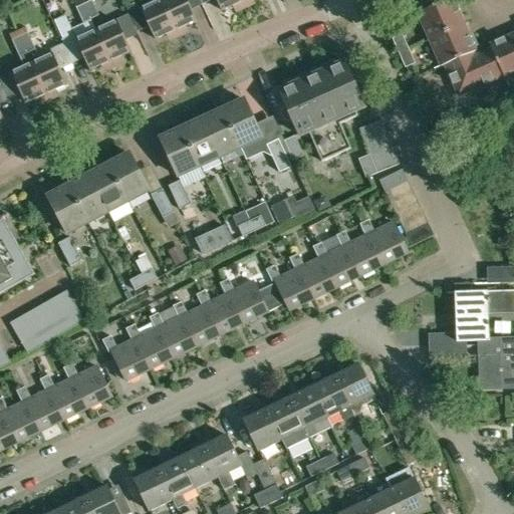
[(83,4),(90,20),(99,16),(91,0),(83,4)]
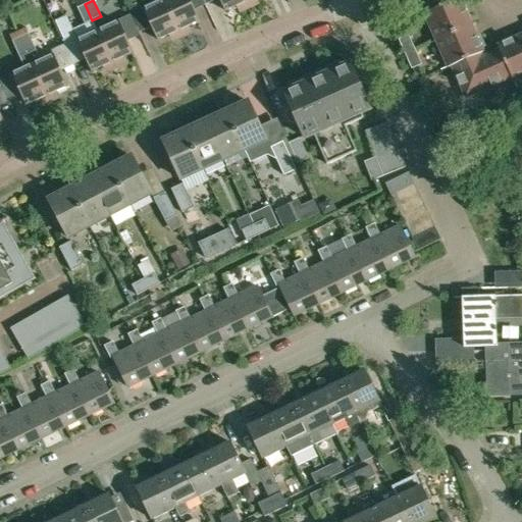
[(172,38),(174,41),(180,38),(163,0),(154,0),(156,3),(143,9),(157,41),(167,36),(172,38)]
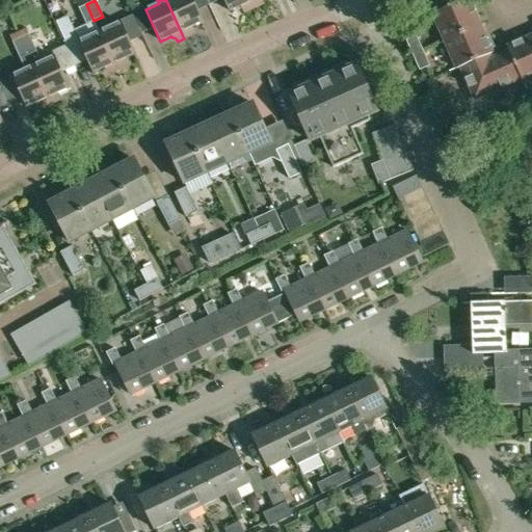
[(166,0),(184,38),(191,35),(189,32),(191,27),(202,22),(190,0),(166,0)]
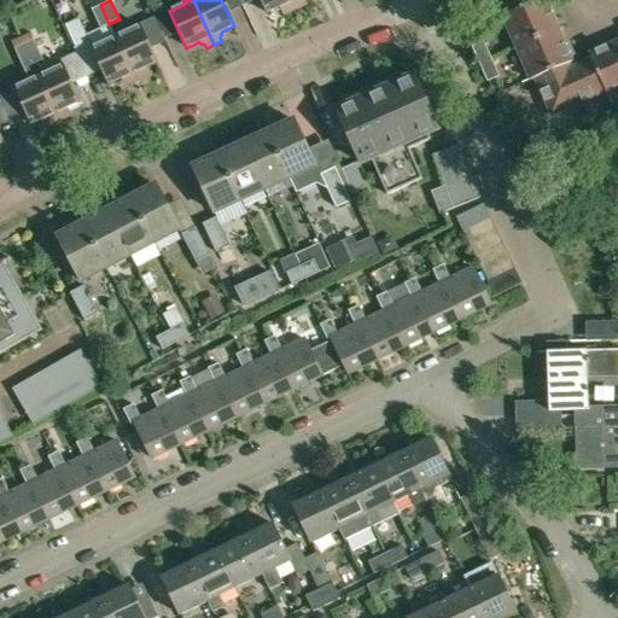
[(261,0),(267,13),(280,7),(286,10),(287,13),(293,10),(289,0),(261,0)]
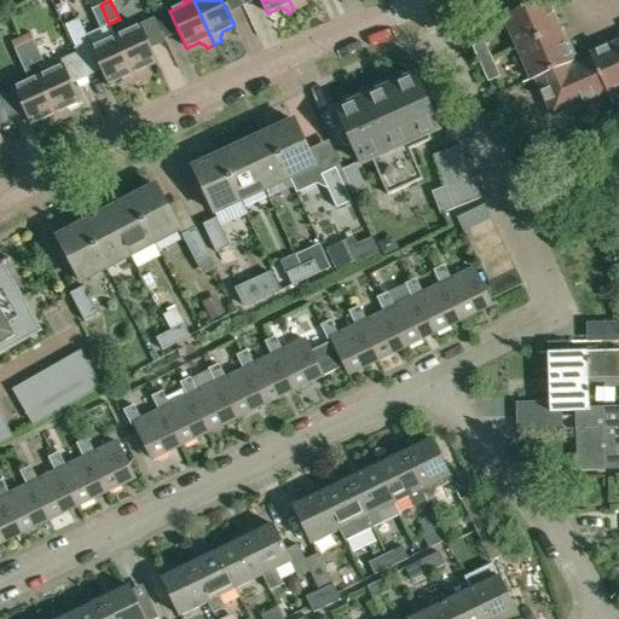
[(304,6),(302,3),(302,0),(289,0),(294,10),(304,6)]
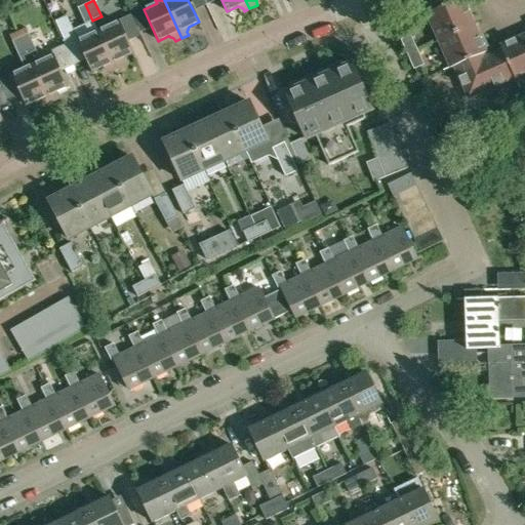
[(458,0),(428,14),(439,41),(475,26),(462,0),(458,0)]
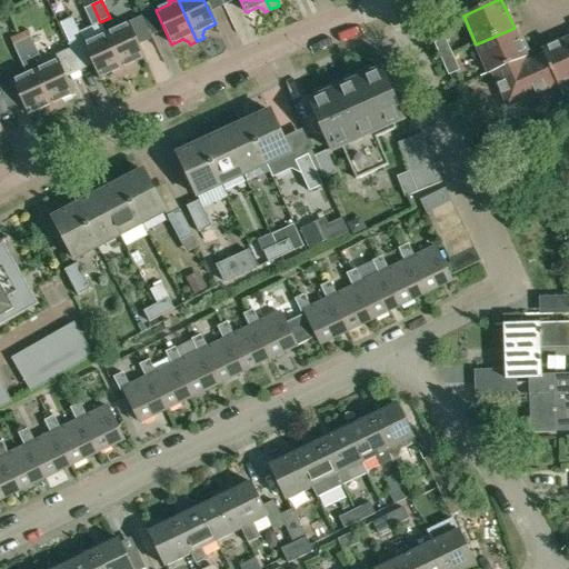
[(83,9),(92,26),(100,22),(92,5),(83,9)]
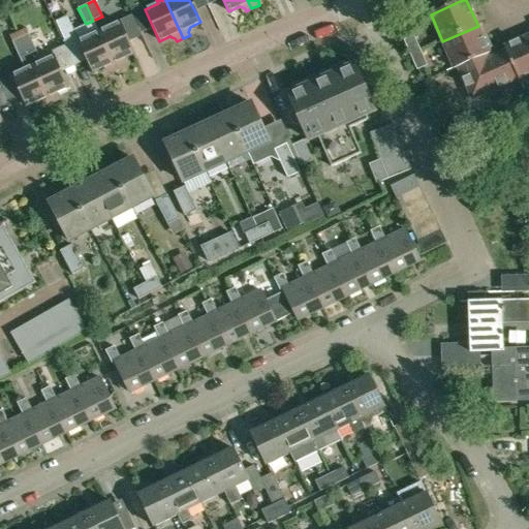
[(56,21),(65,40),(76,35),(68,16),(56,21)]
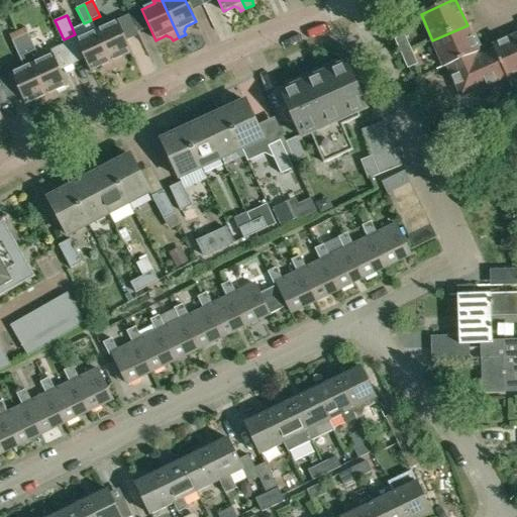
[(96,31),(113,69),(120,66),(119,63),(121,58),(131,53),(116,21),(96,31)]
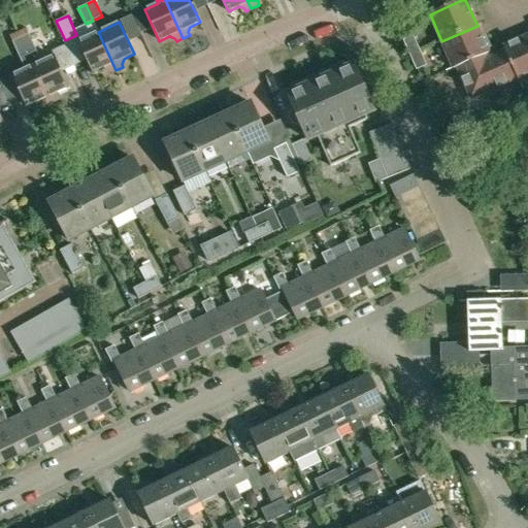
[(454,68),(458,67),(486,54),(489,53),(477,26),(441,41),(454,68)]
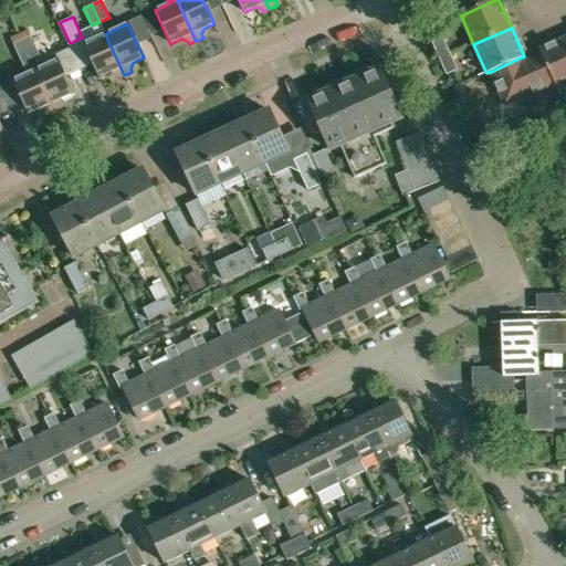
[(18,34),(53,112),(62,107),(60,104),(62,98),(73,94),(56,60),(44,66),(28,30),(18,34)]
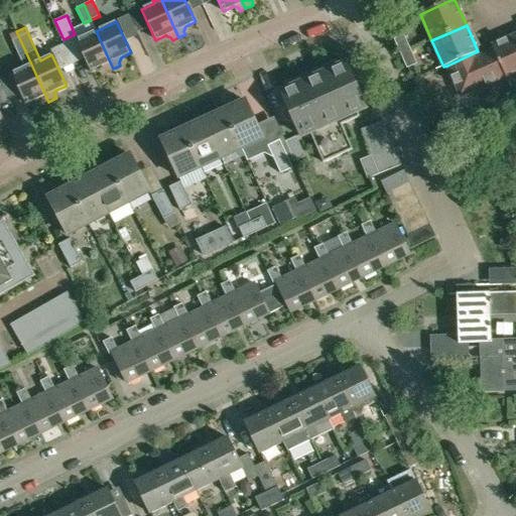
[(41,101),(43,104),(48,102),(16,31),(9,34),(24,68),(12,74),(26,104),(36,99),(41,101)]
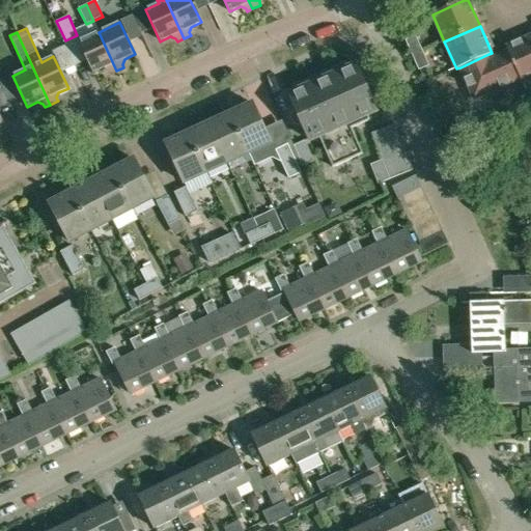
[(109,71),(110,74),(116,71),(99,32),(78,42),(93,74),(104,68),(109,71)]
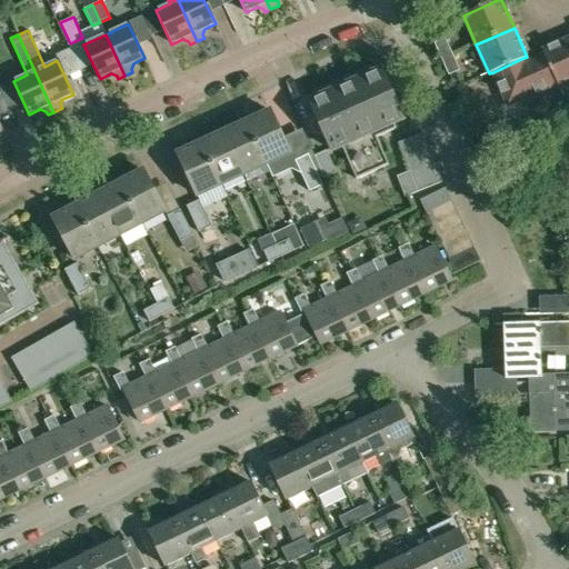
[(568,38),(542,50),(545,55),(558,85),(560,89),(568,85),(568,38)]
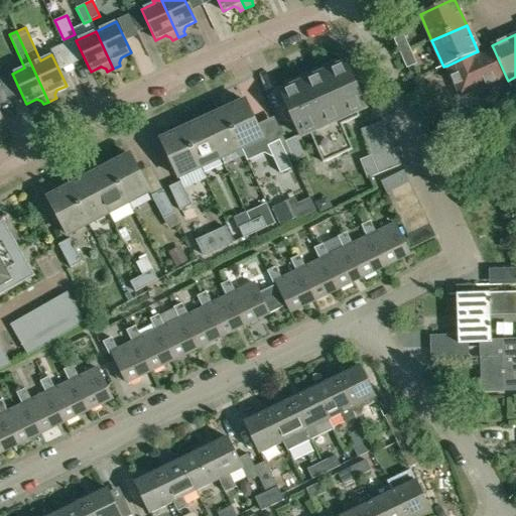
[(400,54),(411,49),(404,35),(394,40),(400,54)]
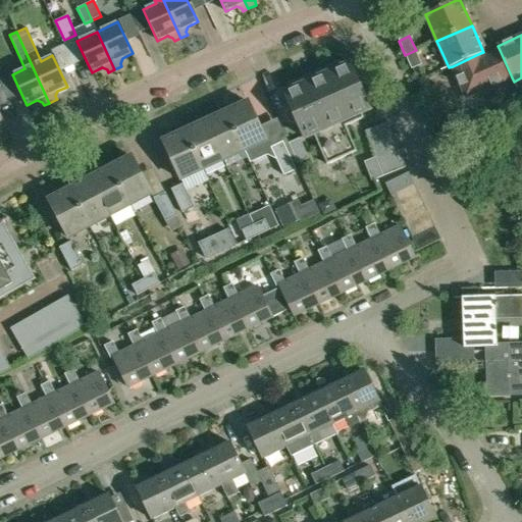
[(405,55),(411,69),(422,64),(416,50),(405,55)]
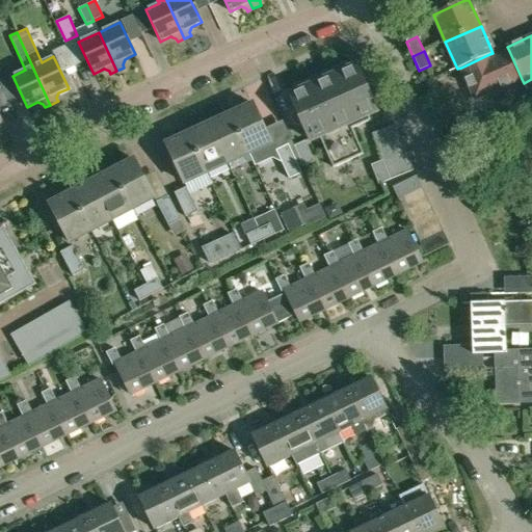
[(461,68),(476,100),(522,79),(509,51),(491,59),(489,54),(461,68)]
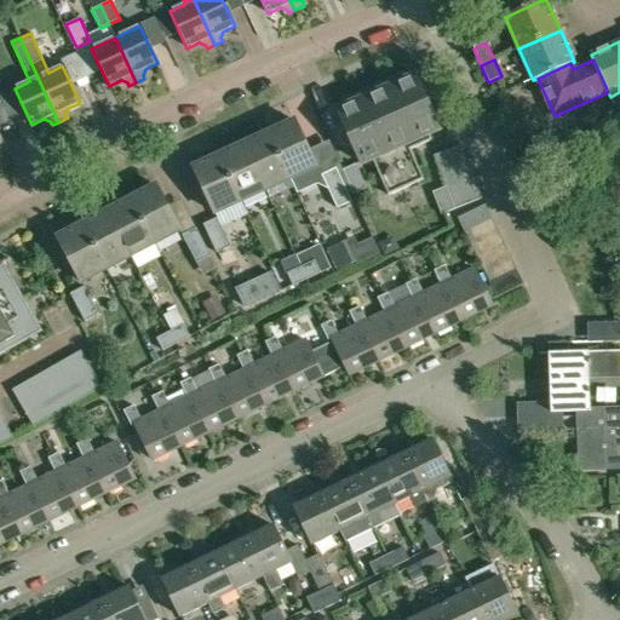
[(369,160),(386,196),(422,181),(408,150),(430,142),(428,135),(437,130),(413,76),(405,80),(401,74),(343,99),(345,107),(337,110),(360,165),(369,160)]
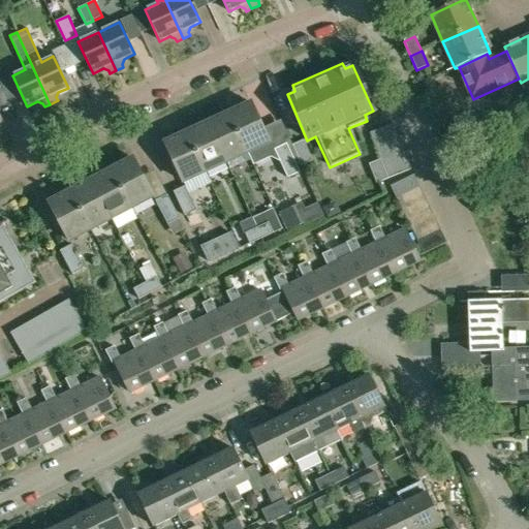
[(228,113),(247,153),(269,144),(250,103),(228,113)]
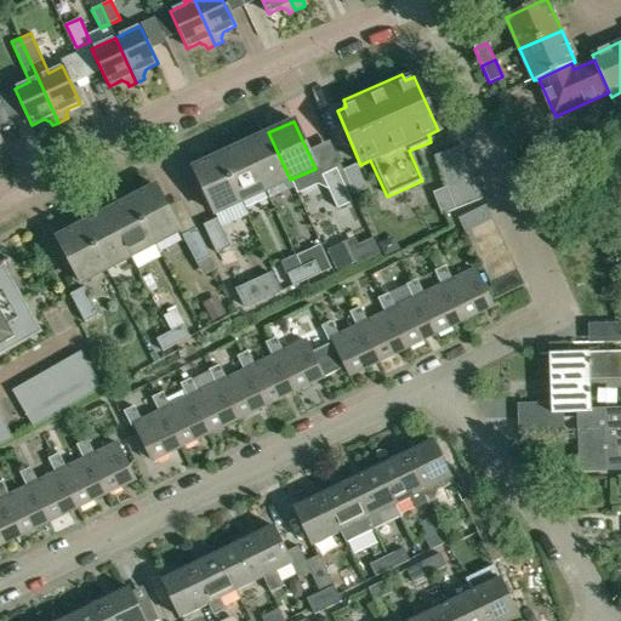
[(244,144),(265,192),(290,180),(268,132),(244,144)]
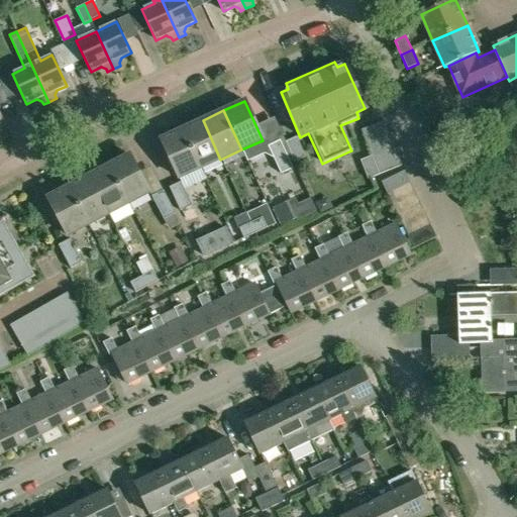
[(182,129),(200,169),(220,160),(203,120),(182,129)]
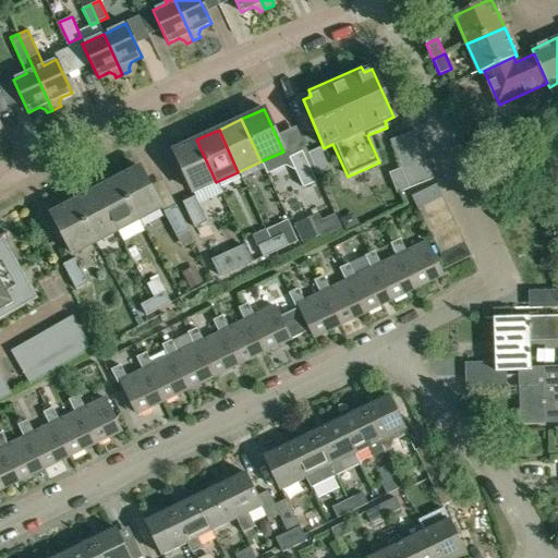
[(417,144),(413,132),(390,141),(395,153),(417,144)]
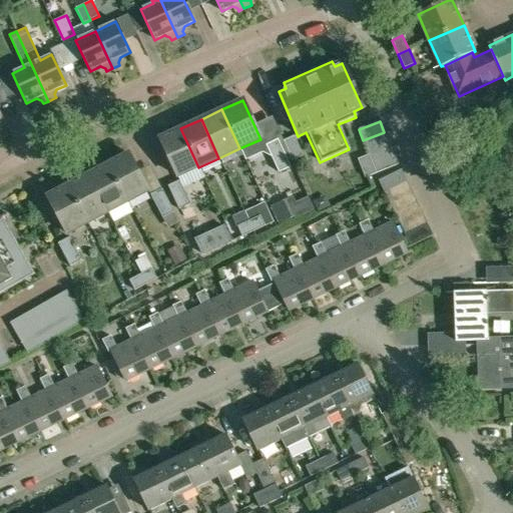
[(159,138),(177,177),(198,167),(180,128),(159,138)]
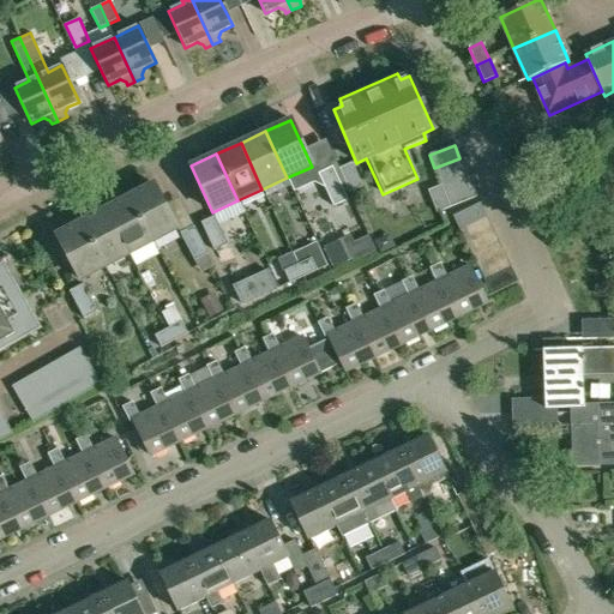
[(434,168),(439,181),(464,172),(459,158),(434,168)]
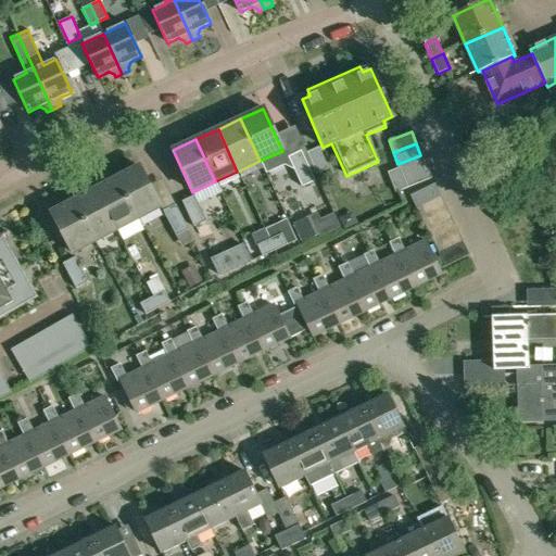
[(306,152),(316,174),(328,168),(317,147),(306,152)]
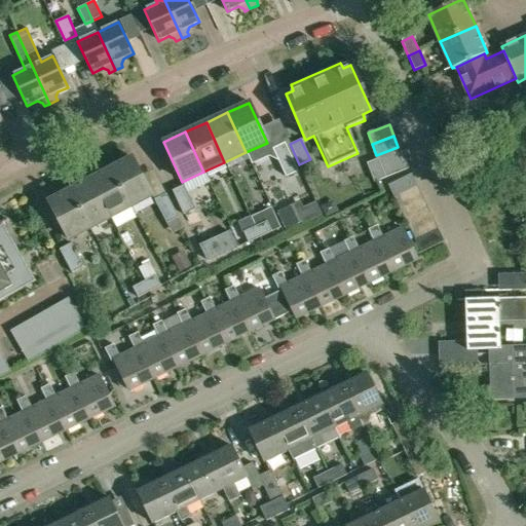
[(272,149),(285,177),(297,171),(285,144),(272,149)]
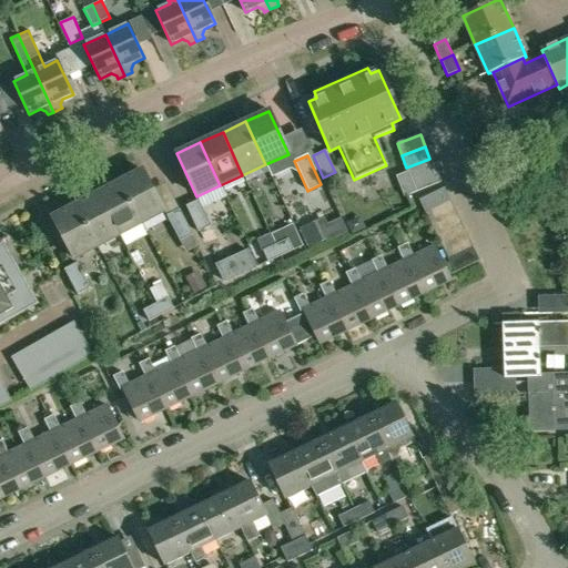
[(434,171),(429,159),(406,168),(407,171),(395,176),(398,184),(434,171)]
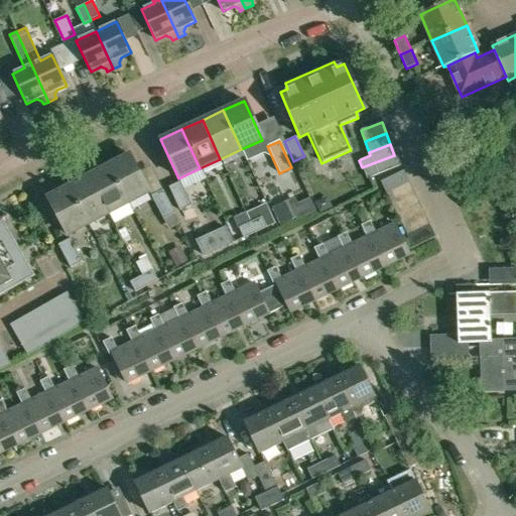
[(108,165),(128,204),(148,192),(129,154),(108,165)]
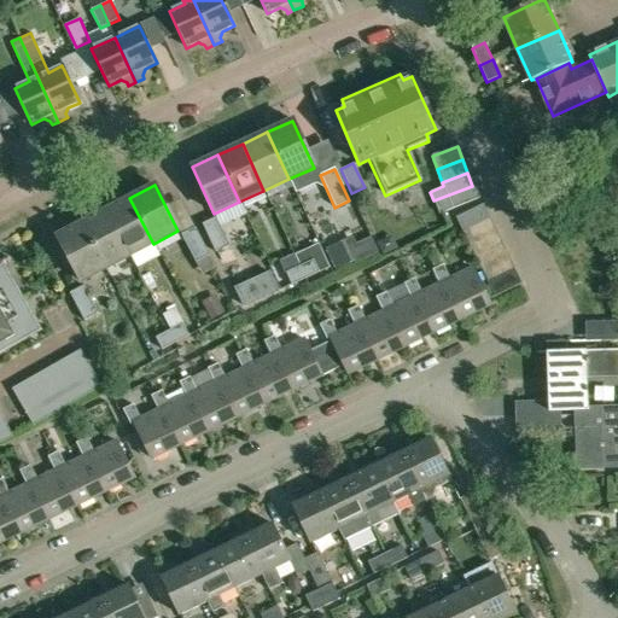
[(439,215),(478,199),(472,186),(433,200),(439,215)]
